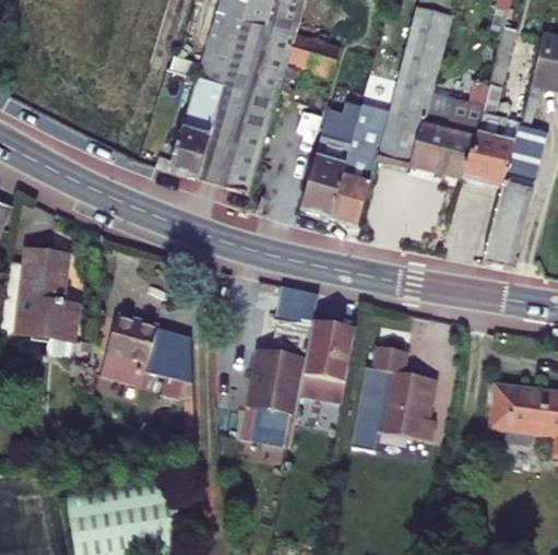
[(220,0),(216,13),(242,20),(225,85),(197,79),(170,170),(250,192),(272,116),(287,62),(300,16),(305,0),(220,0)]
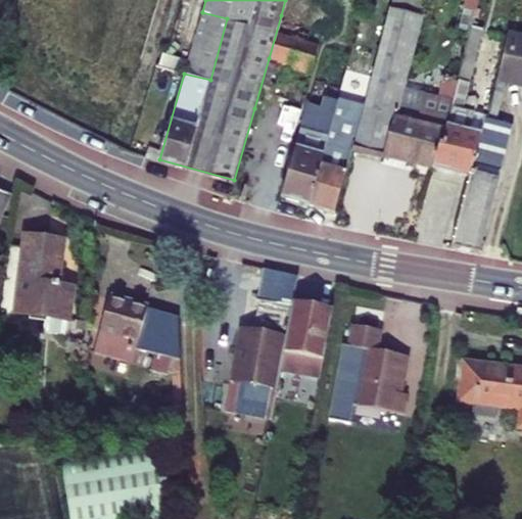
[(390,0),(389,5),(412,10),(413,0),(390,0)]
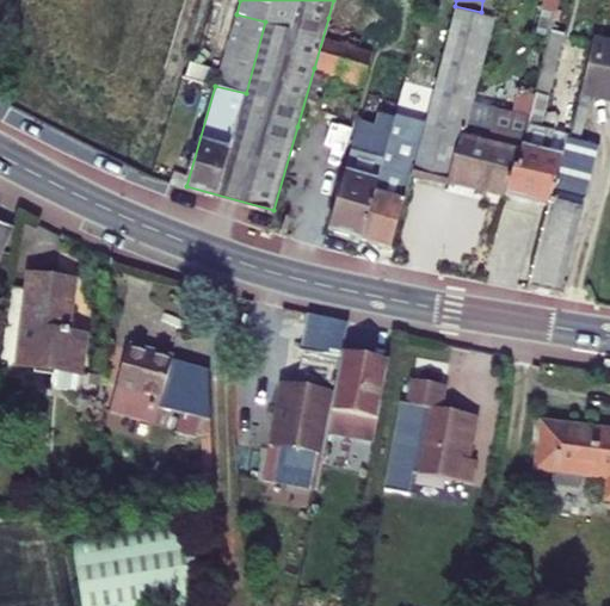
[(556,5),(548,2),(543,1),(522,88),(534,92),(540,69),(550,28),(556,5)]
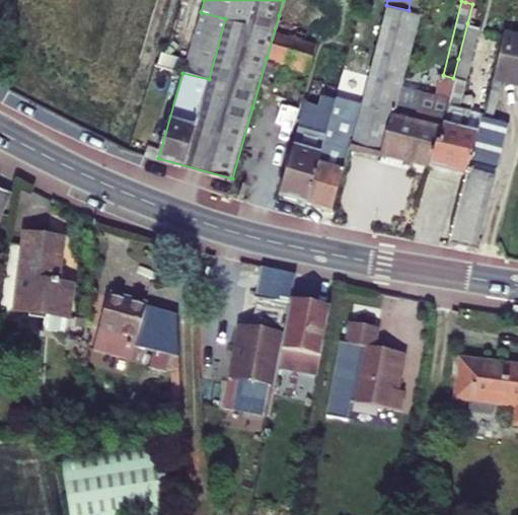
[(386,5),(361,102),(350,145),(380,152),(429,163),(434,141),(437,142),(453,78),(443,75),(442,74),(437,93),(402,84),(420,12),(409,10),(386,5)]
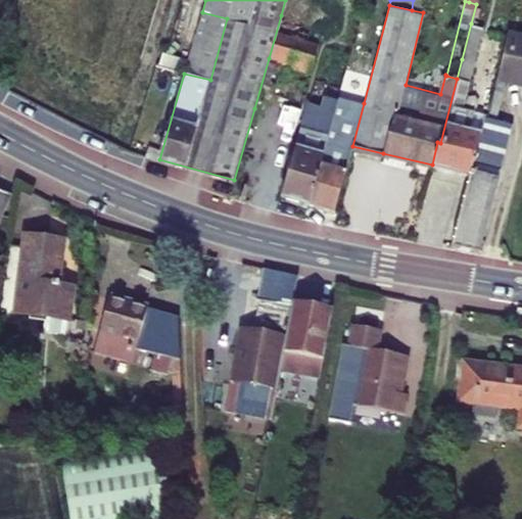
[(309,31),(299,29),(301,21),(281,15),(269,58),(281,62),(311,71),(319,43),(306,39),(309,31)]
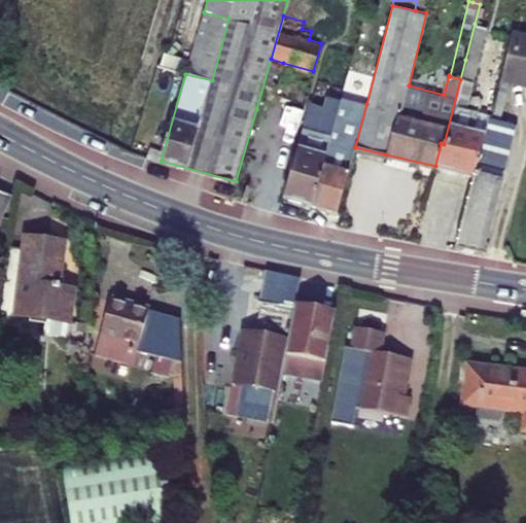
[(465,60),(477,62),(486,26),(475,24),(465,60)]
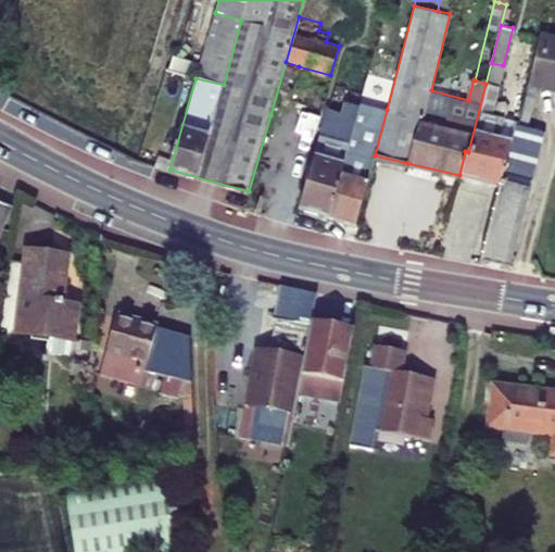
[(554,36),(540,33),(529,80),(554,87),(554,36)]
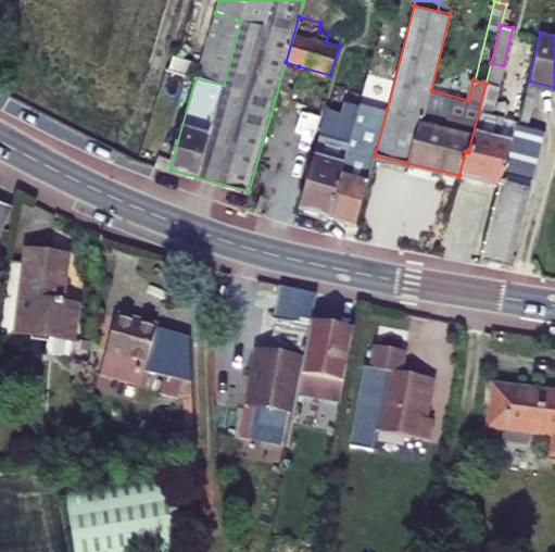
[(286,62),(270,115),(284,120),(299,66),(286,62)]
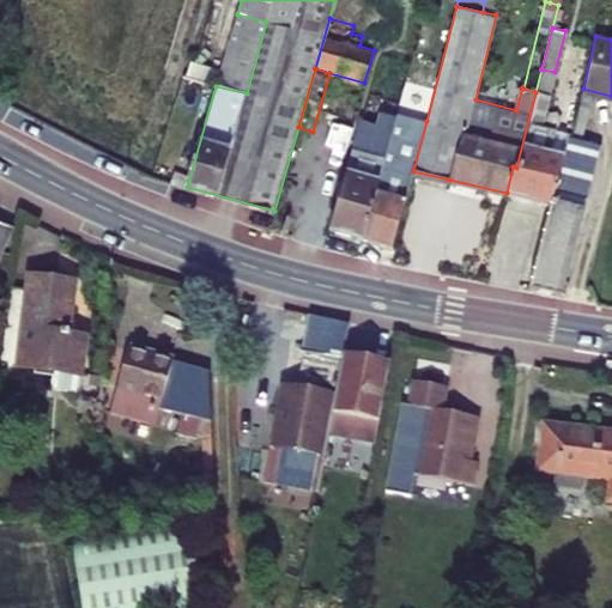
[(513,166),(507,193),(549,204),(528,286),(563,292),(600,144),(573,135),(573,132),(543,123),(555,72),(541,70),(535,92),(516,168),(513,166)]
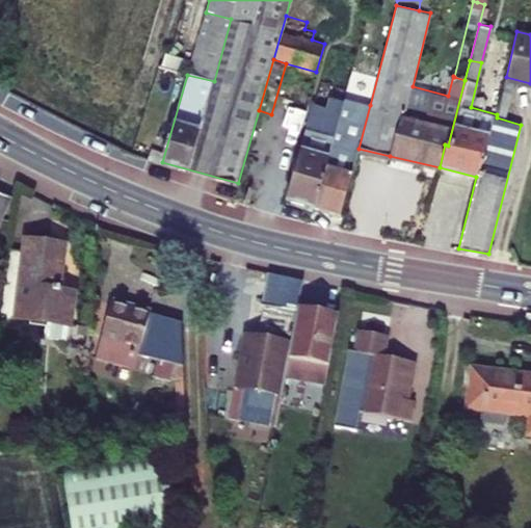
[(329,97),(327,107),(314,103),(287,198),(317,206),(344,101),(329,97)]
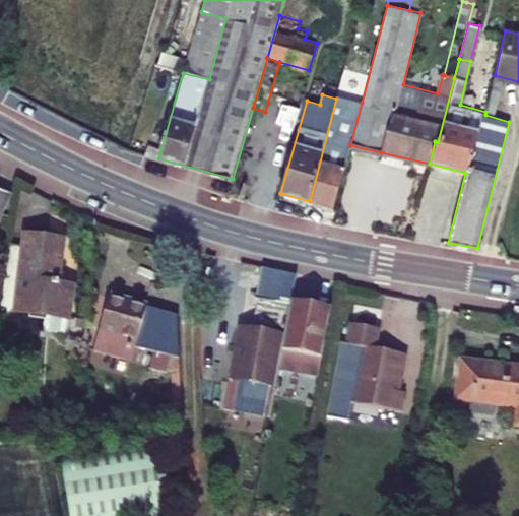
[(362,103),(337,95),(336,99),(310,201),(334,208),(349,149),(350,145),(362,103)]
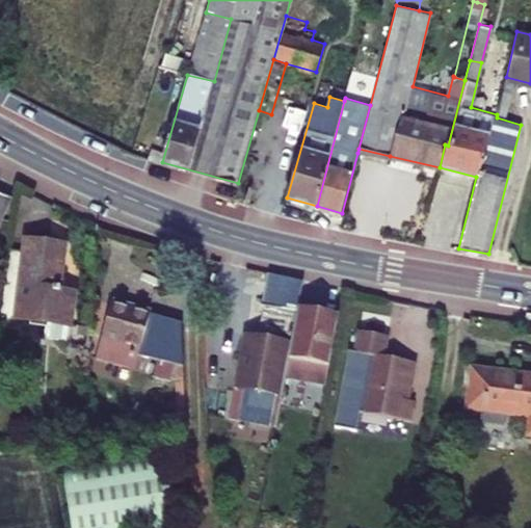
[(357,153),(389,160),(390,156),(359,149),(357,153)]
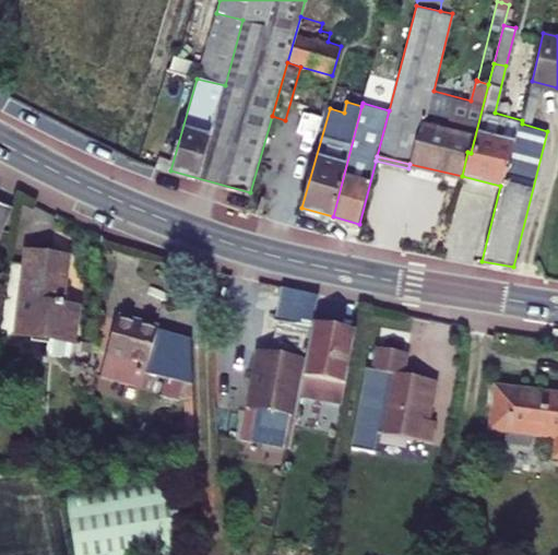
[(0,236),(13,207),(0,200),(0,236)]
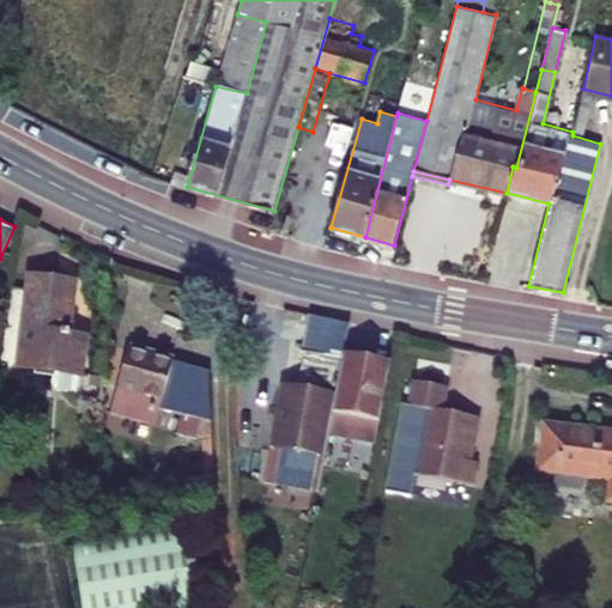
[(83,378),(89,333),(71,329),(78,278),(29,271),(17,366),(54,374),(53,380),(58,387),(70,389),(78,383),(78,377),(83,378)]
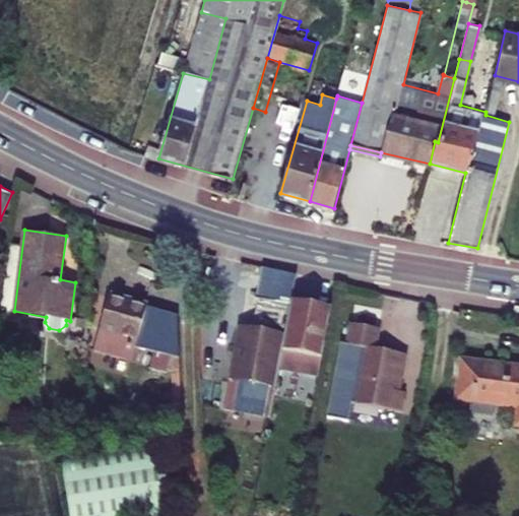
[(258,297),(290,303),(292,298),(297,272),(263,265),(257,296),(258,297)]
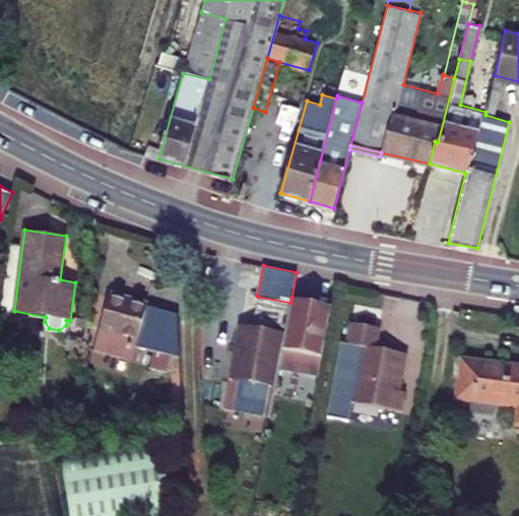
[(171,355),(173,400),(156,403),(156,413),(182,408),(179,314),(109,295),(94,347),(128,357),(133,339),(137,340),(136,346),(171,355)]
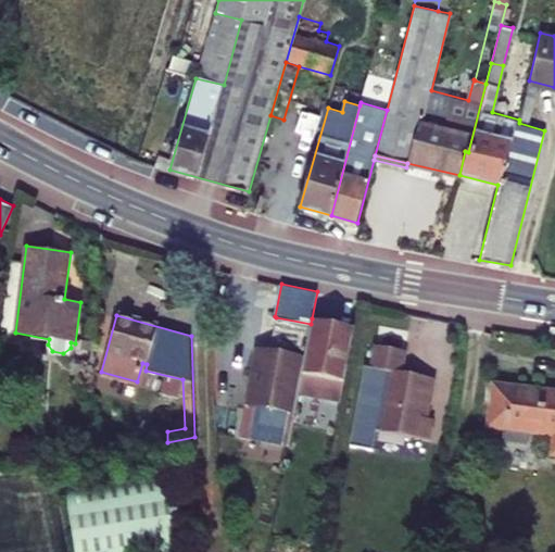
[(276,317),(273,338),(306,345),(311,324),(276,317)]
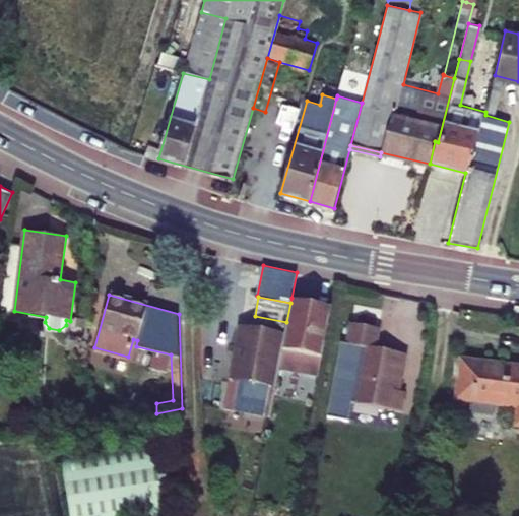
[(331,306),(292,298),(290,303),(286,322),(284,333),(282,343),(275,379),(316,387),(331,306)]
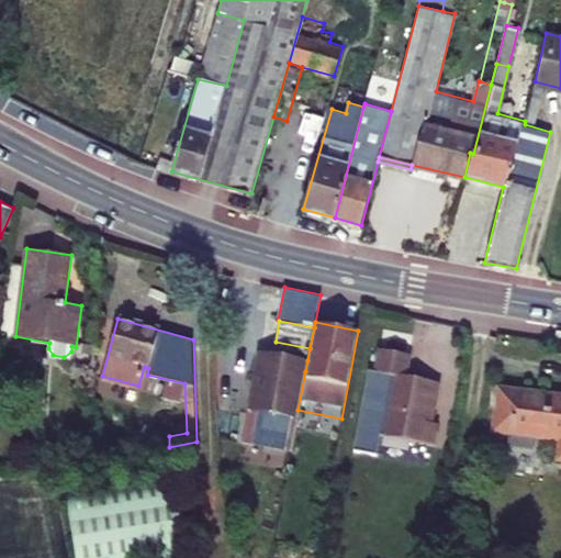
[(432,443),(436,421),(430,420),(438,380),(406,375),(410,354),(379,348),(374,369),(391,372),(380,433),(432,443)]
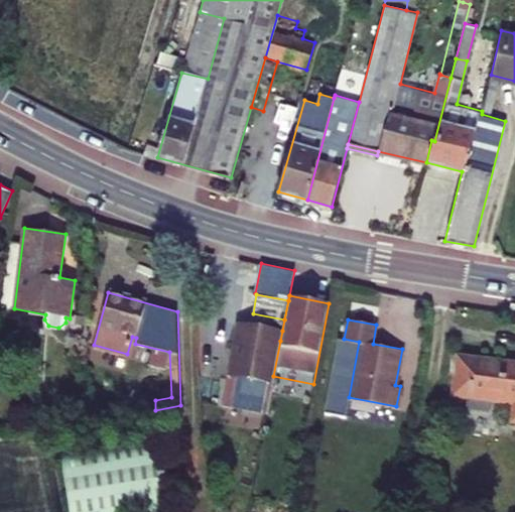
[(219,416),(264,425),(273,376),(280,341),(236,333),(219,416)]
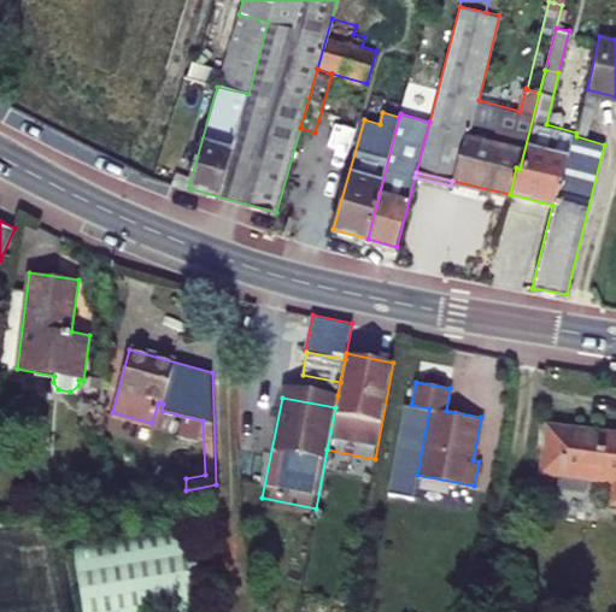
[(162,411),(163,404),(158,402),(152,423),(157,425),(162,411)]
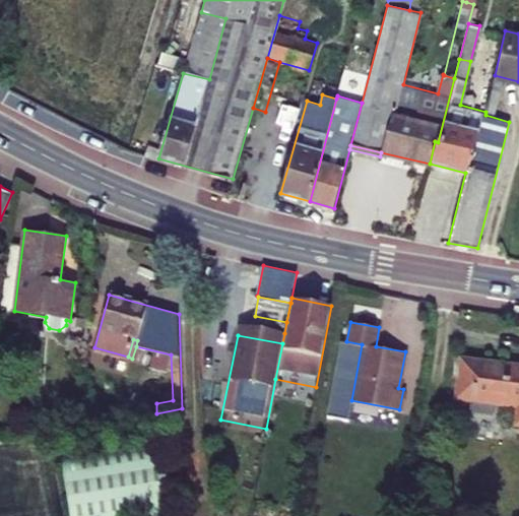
[(518,404),(516,423),(518,423),(518,364),(461,358),(457,397),(472,398),(471,403),(475,409),(485,410),(492,406),(493,401),(518,404)]
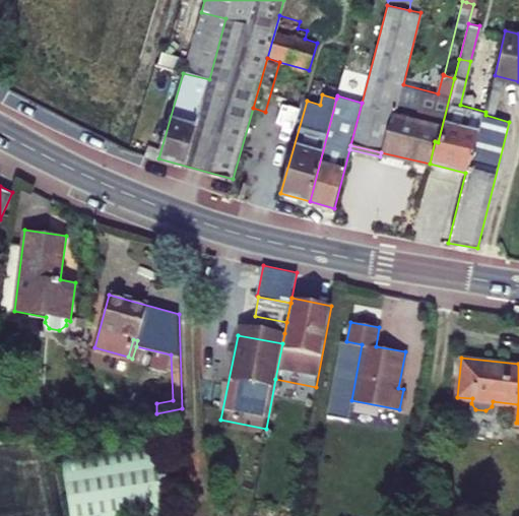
[(132,515),(172,509),(159,434),(59,452),(70,515),(132,515)]
